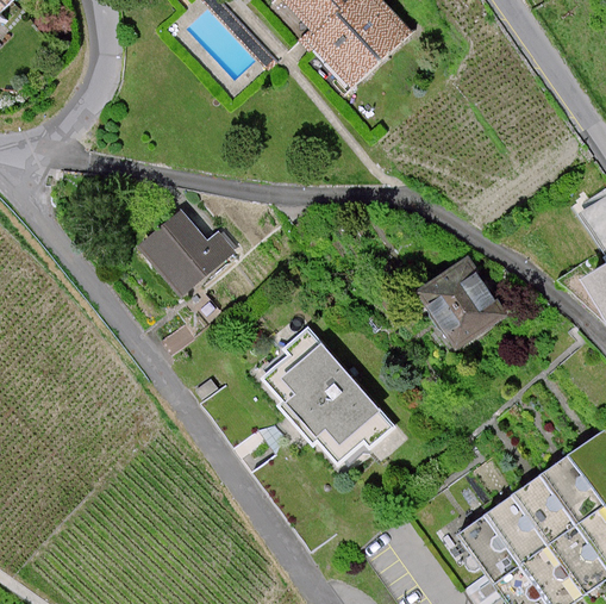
[(0,18),(17,0),(0,0),(0,18)]
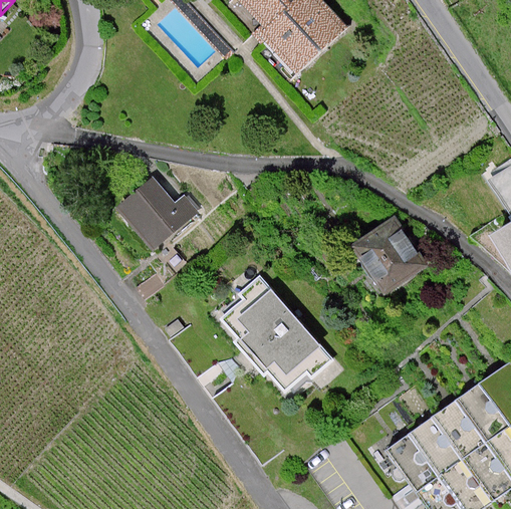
[(344,21),(323,0),(246,0),(267,21),(257,31),(294,69),(344,21)]
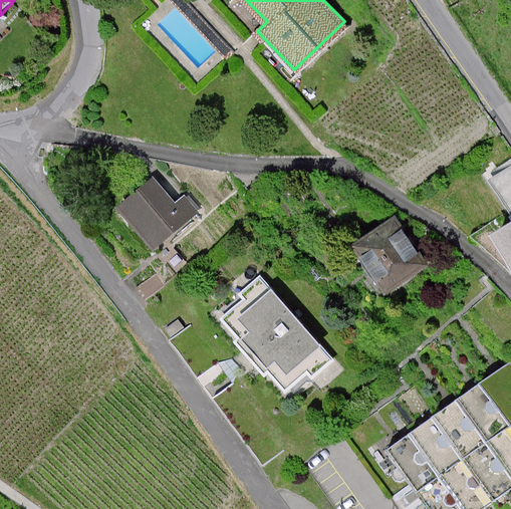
[(180,197),(158,172),(123,203),(163,245),(203,208),(188,191),(180,197)]
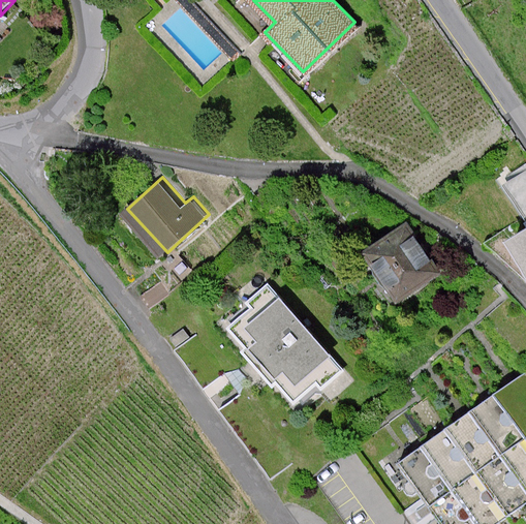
[(403,222),(361,251),(397,304),(439,274),(403,222)]
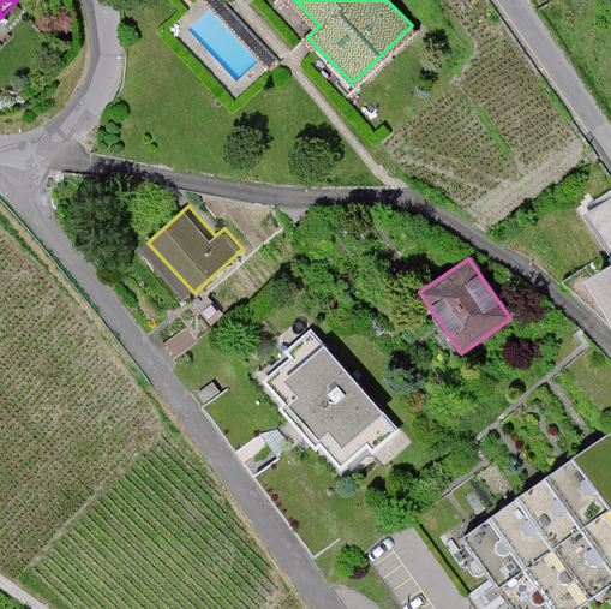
[(610,263),(589,278),(610,312),(610,263)]
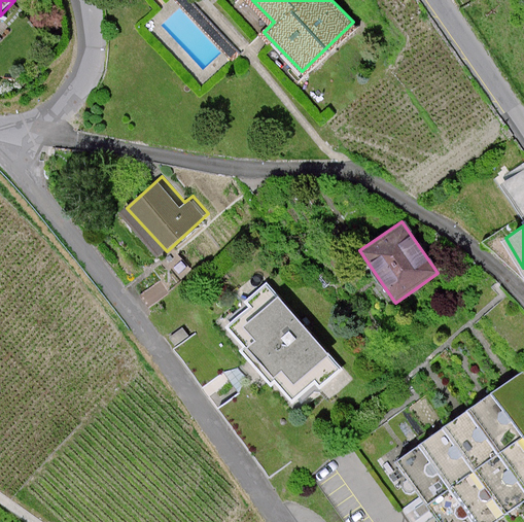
[(330,353),(276,296),(244,324),(257,339),(248,347),(275,377),(283,370),(297,384),(330,353)]
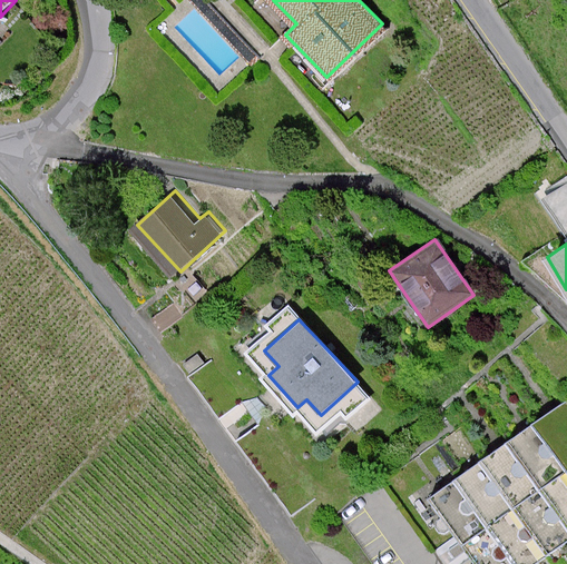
[(538,563),(566,544),(566,398),(431,496),(479,563),(538,563)]
